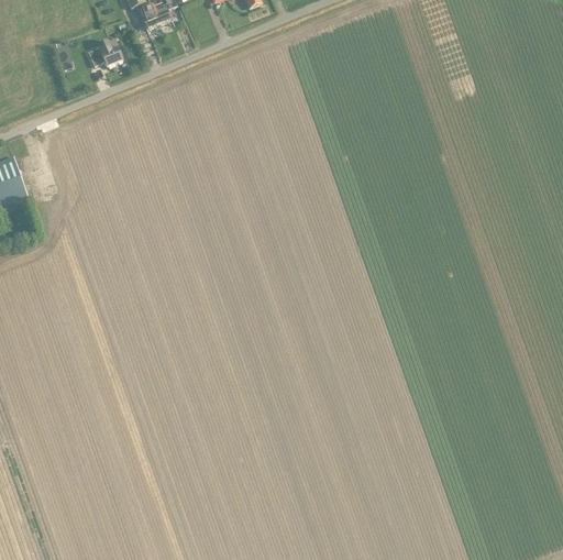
[(159,0),(147,0),(148,1),(146,2),(146,3),(138,8),(145,28),(170,18),(166,8),(174,6),(176,4),(174,0),(166,0),(166,1),(154,6),(153,3),(159,0)]
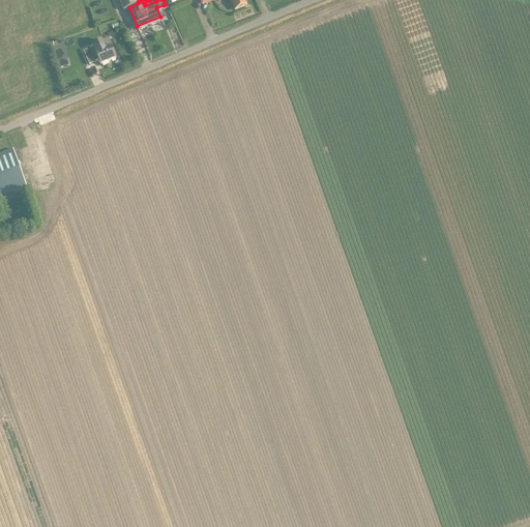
[(88,45),(93,58),(96,56),(98,61),(115,54),(110,44),(111,44),(107,34),(90,40),(91,42),(88,45)]
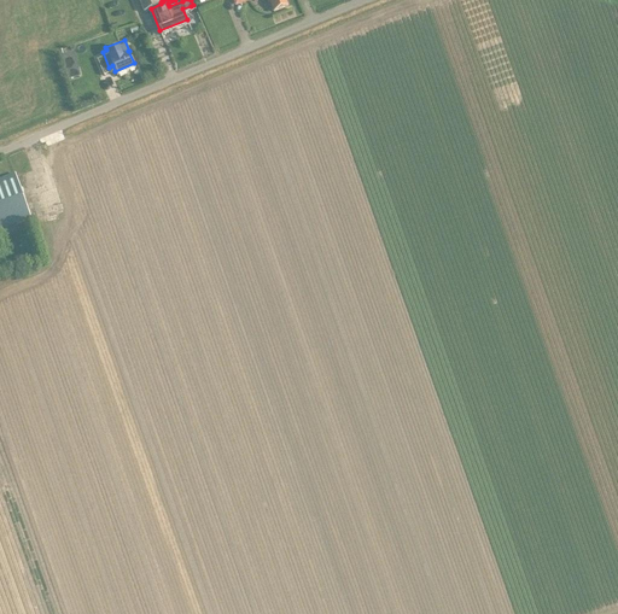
[(95,54),(101,70),(109,68),(103,52),(95,54)]
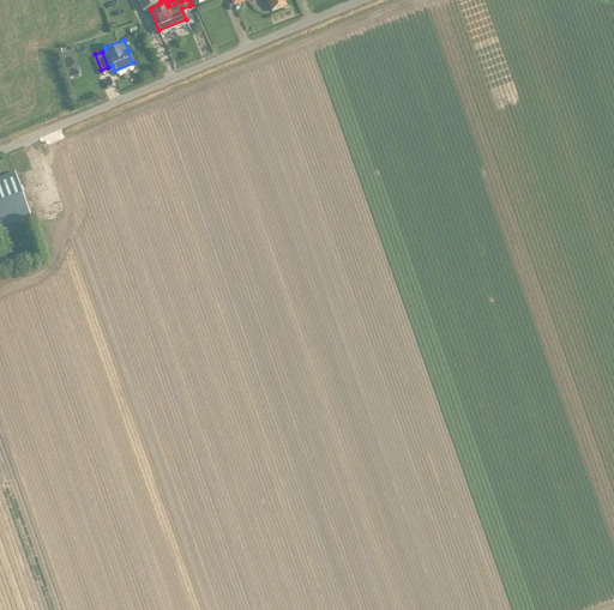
[(73,59),(62,62),(66,74),(77,72),(73,59)]
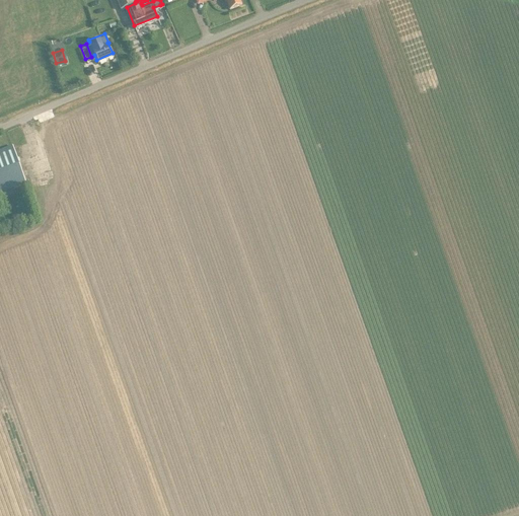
[(0,189),(3,189),(4,193),(13,190),(12,185),(24,180),(11,142),(0,145),(0,189)]
